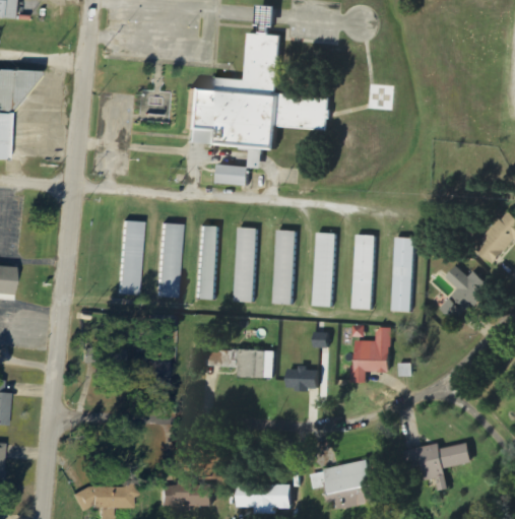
[(0,17),(12,18),(13,0),(0,0),(0,17)]
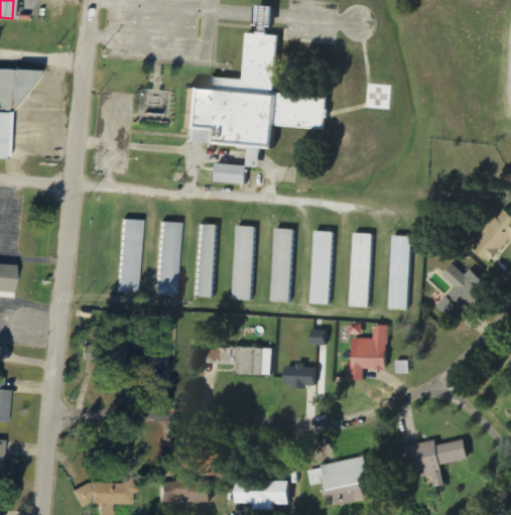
[(277,34),(245,31),(242,79),(209,77),(208,88),(186,87),(182,142),(272,148),(274,126),(323,129),(325,96),(273,93),(277,34)]
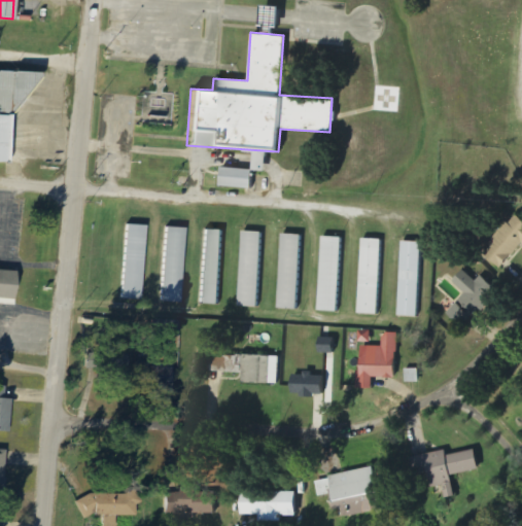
[(18,71),(0,70),(0,162),(14,163),(18,71)]
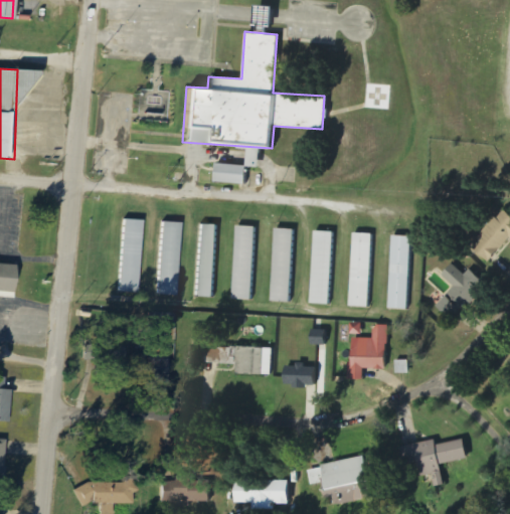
[(247,183),(247,165),(216,164),(216,183),(247,183)]
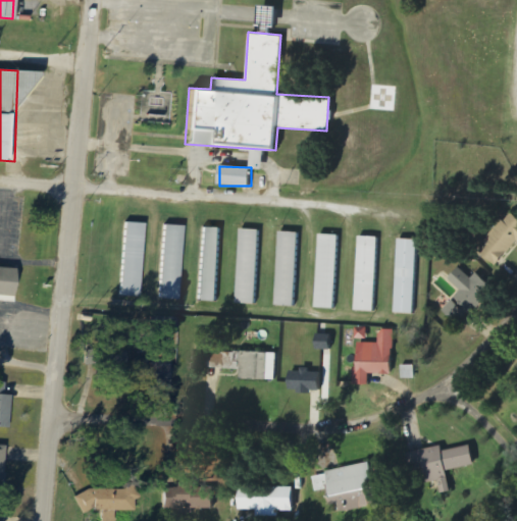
[(496,265),(516,242),(516,216),(512,212),(478,249),(496,265)]
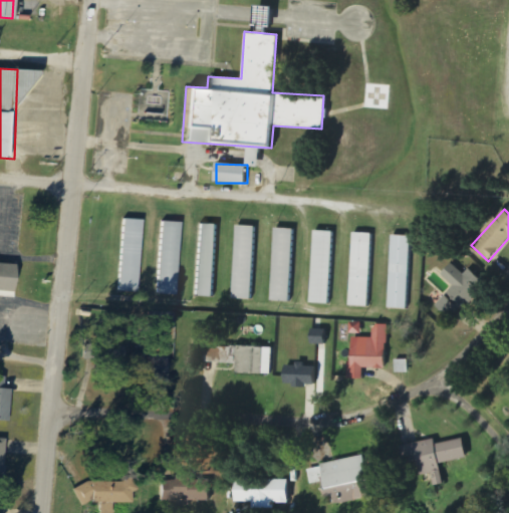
[(117,218),(113,290),(134,291),(138,219),(117,218)]
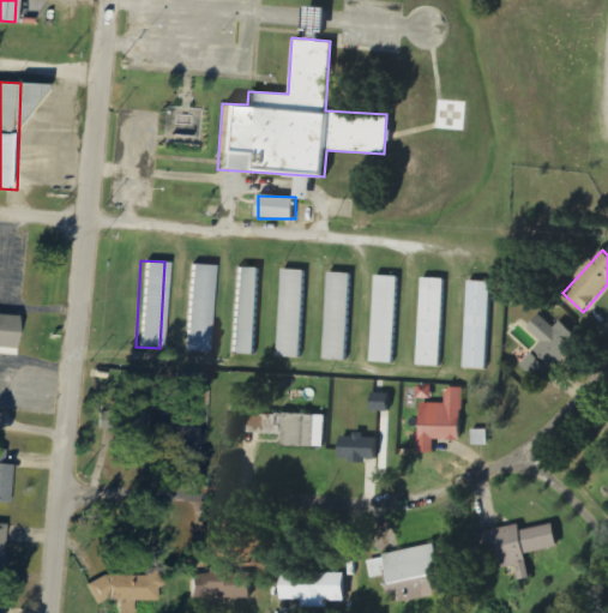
[(205,350),(210,264),(187,263),(182,349),(205,350)]
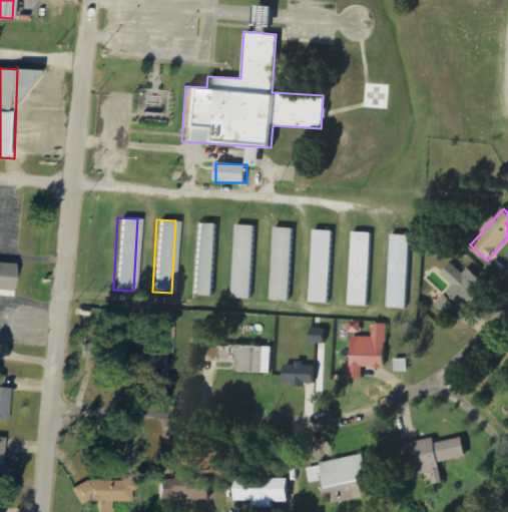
[(213,223),(194,222),(191,295),(210,296),(213,223)]
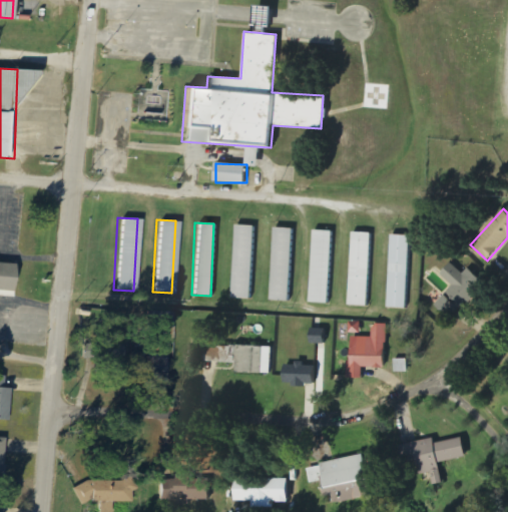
[(248,299),(251,225),(232,224),(229,298),(248,299)]
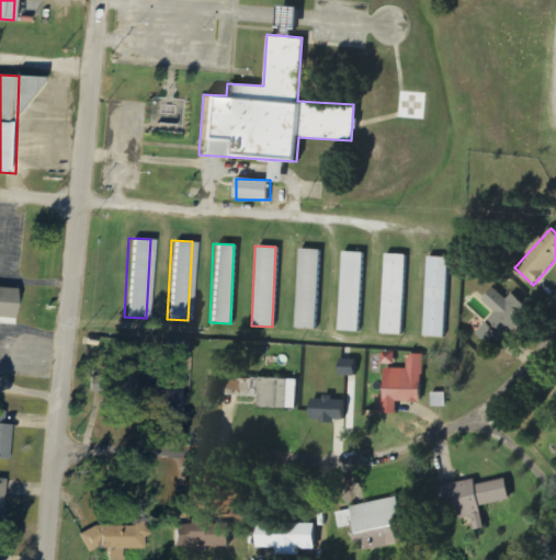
[(293,328),(314,329),(318,249),(297,248),(293,328)]
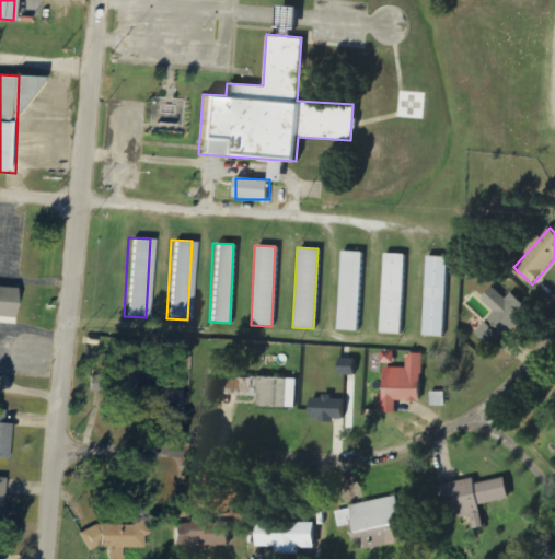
[(335,330),(356,330),(359,251),(338,251),(335,330)]
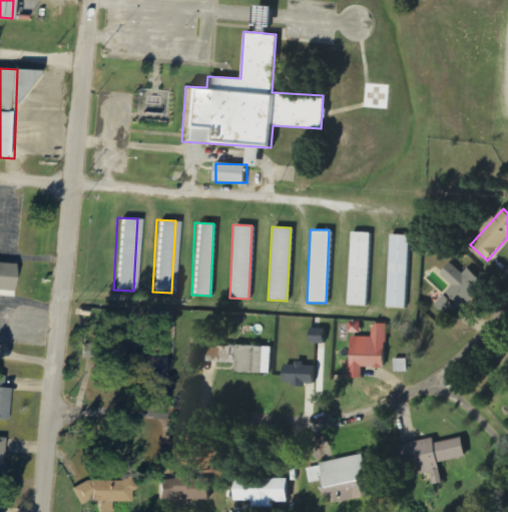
[(368,232),(349,231),(346,305),(365,306),(368,232)]
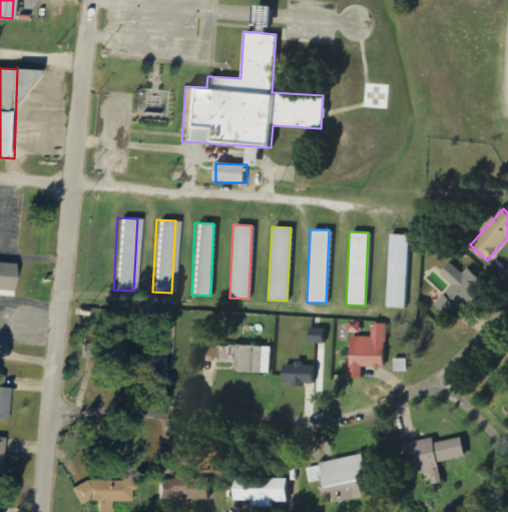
[(408,234),(388,233),(384,307),(404,308),(408,234)]
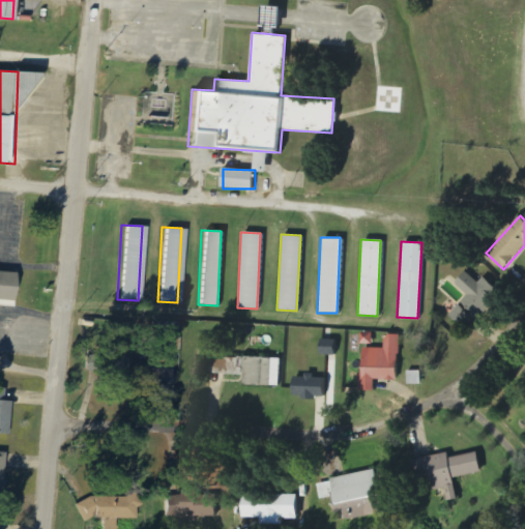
[(0,300),(11,301),(13,272),(0,271),(0,300)]
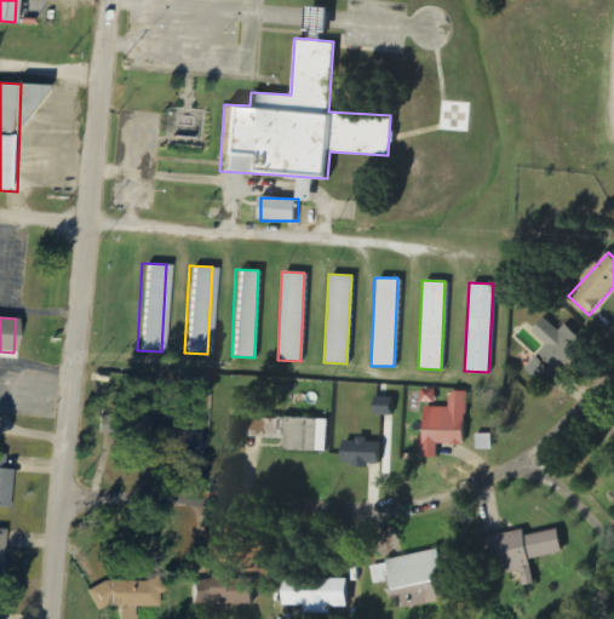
[(532,332),(546,345),(524,368),(544,385),(585,340),(567,325),(560,332),(545,317),(532,332)]
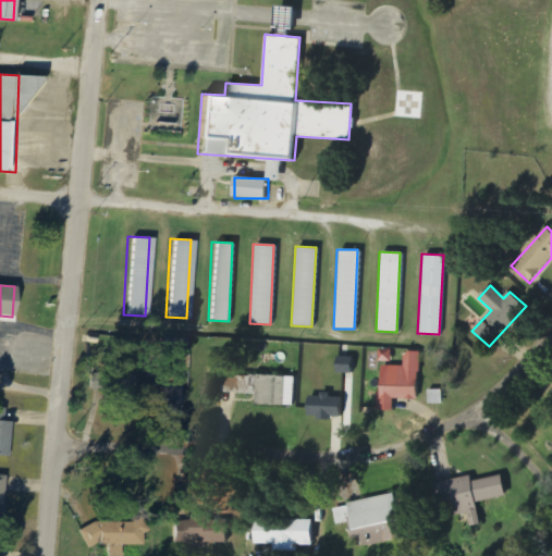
[(381,366),(381,392),(375,392),(375,408),(392,408),(392,398),(418,399),(418,351),(403,351),(403,367),(381,366)]
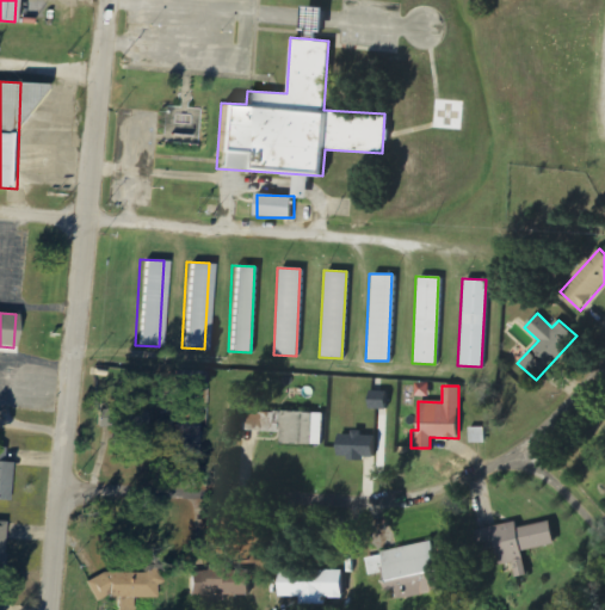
[(384,392),(368,392),(368,410),(384,410),(384,392)]
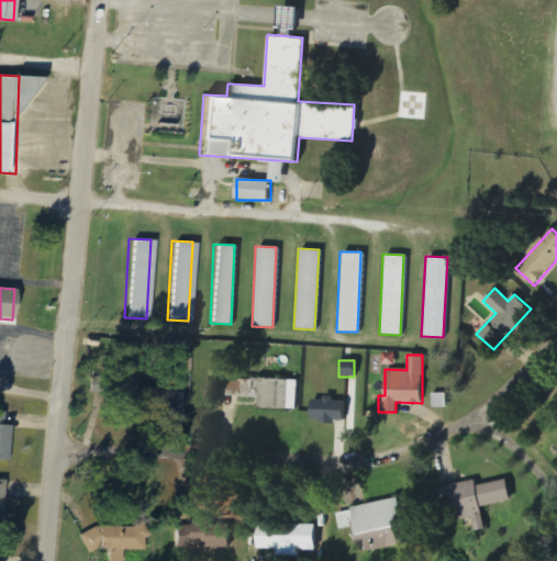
[(297,410),(298,381),(224,379),(223,395),(258,396),(258,408),(297,410)]
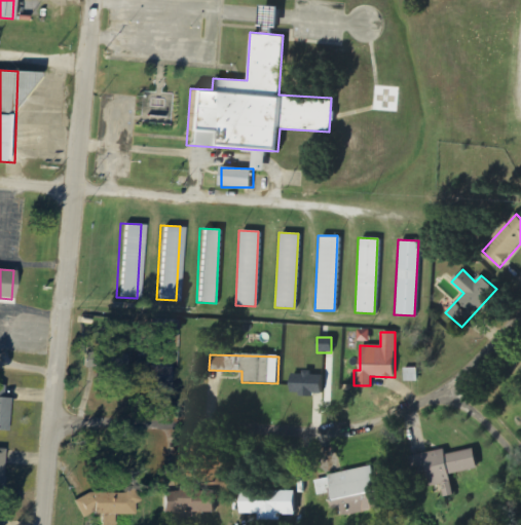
[(145,366),(145,361),(131,360),(131,379),(168,380),(169,367),(145,366)]
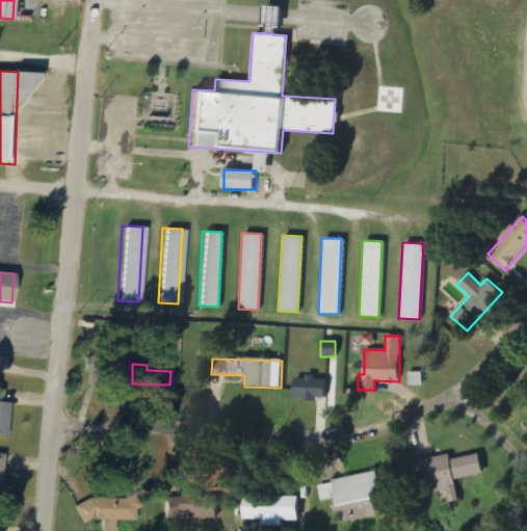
[(327,379),(315,379),(315,377),(295,377),(294,399),(327,399),(327,379)]
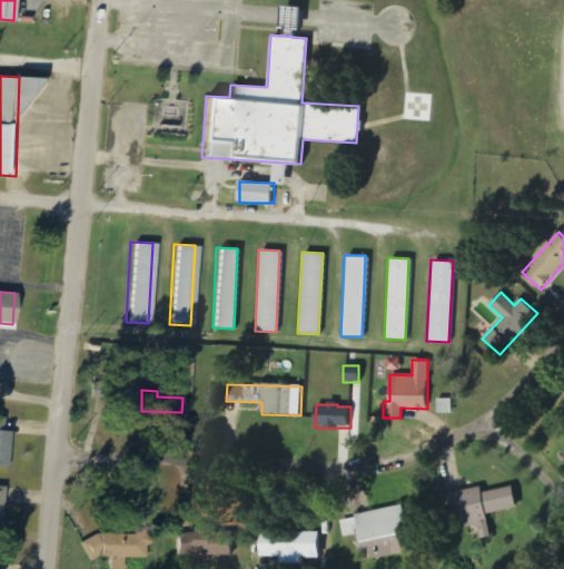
[(0,464),(7,466),(9,431),(0,430),(0,425),(1,425),(1,423),(0,423),(0,464)]
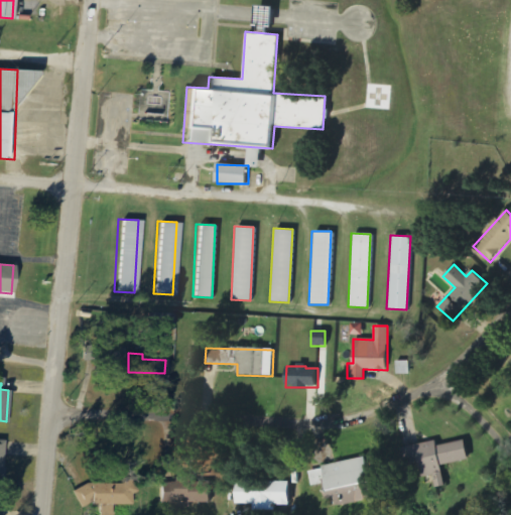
[(470,461),(468,441),(437,445),(437,441),(401,446),(404,464),(421,462),(423,477),(443,475),(442,465),(470,461)]
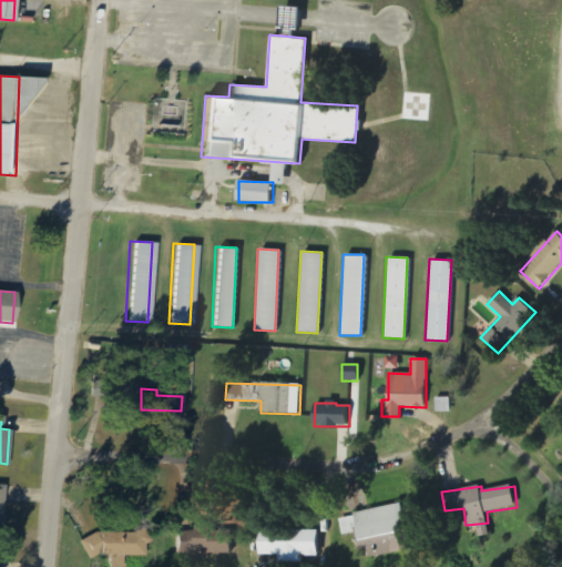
[(338,518),(341,535),(359,532),(365,558),(396,552),(392,537),(409,534),(404,504),(338,518)]
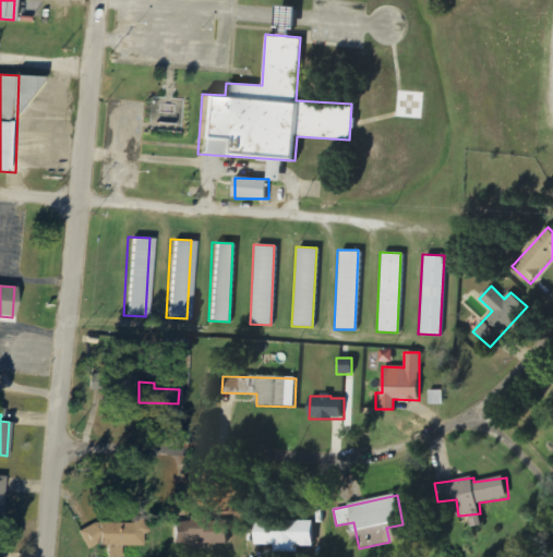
[(172,545),(228,543),(228,521),(207,522),(207,516),(191,516),(191,521),(171,521),(172,545)]
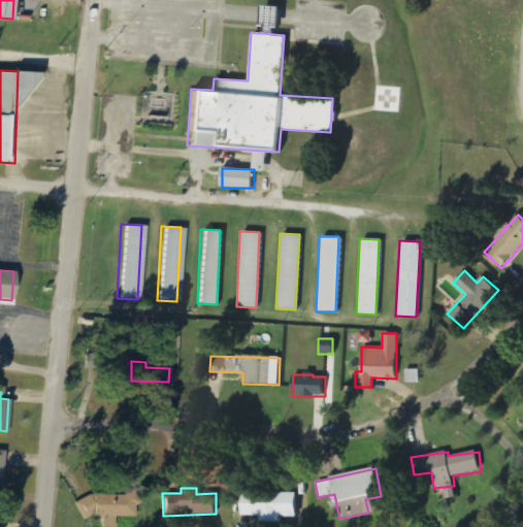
[(298,493),(241,493),(241,516),(259,516),(259,523),(281,523),(281,516),(298,516),(298,493)]
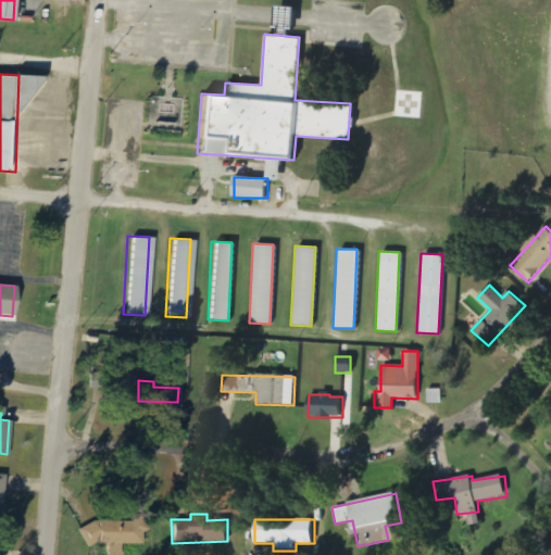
[(79,521),(80,543),(104,543),(104,554),(119,554),(119,543),(141,543),(141,520),(79,521)]
